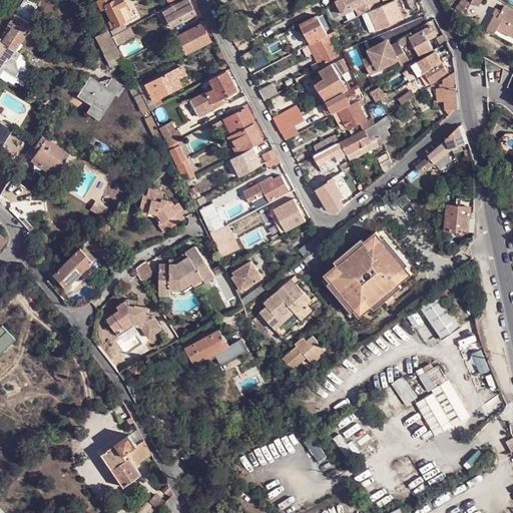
[(28,0),(25,0),(20,8),(31,16),(34,12),(31,10),(35,4),(28,0)]
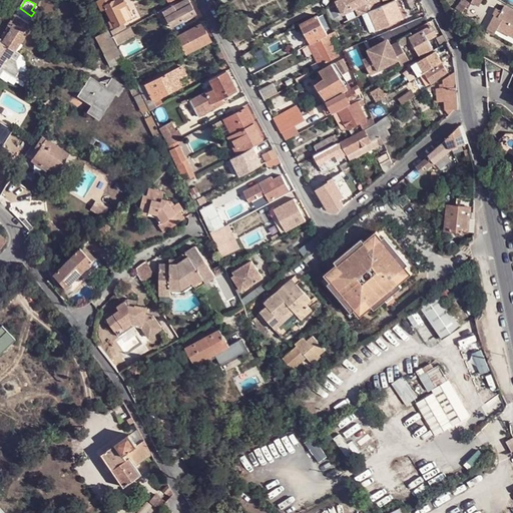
[(100,0),(98,1),(102,10),(107,9),(106,5),(114,1),(113,0),(100,0)]
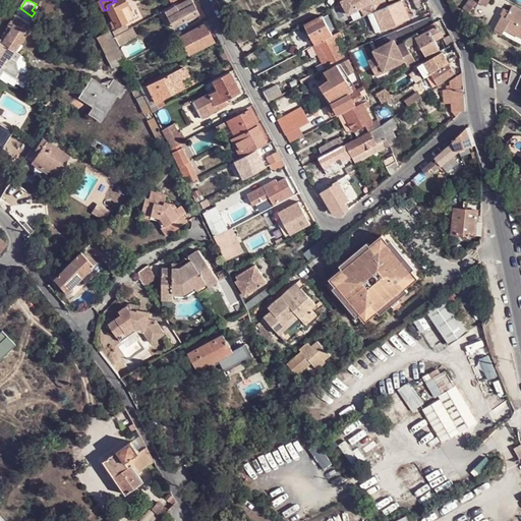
[(124,0),(116,0),(116,1),(108,5),(109,9),(114,19),(117,26),(127,21),(121,9),(127,6),(124,0)]
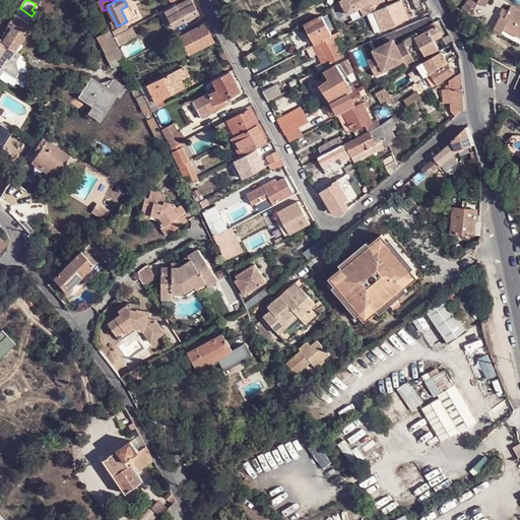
[(200,15),(191,0),(189,0),(177,6),(168,11),(170,14),(176,27),(185,23),(200,15)]
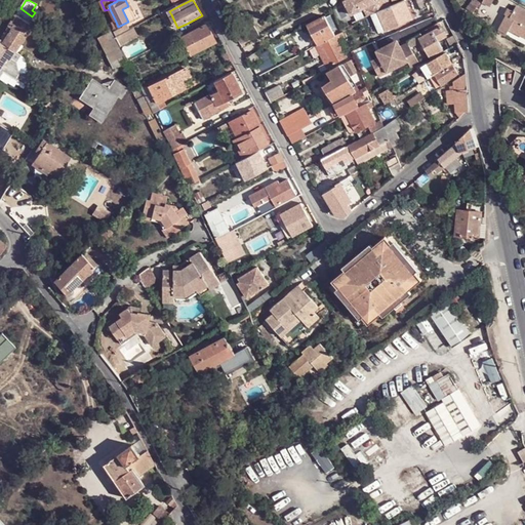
[(368,15),(372,13),(378,10),(392,5),(389,0),(348,0),(346,1),(353,14),(364,8),(368,15)]
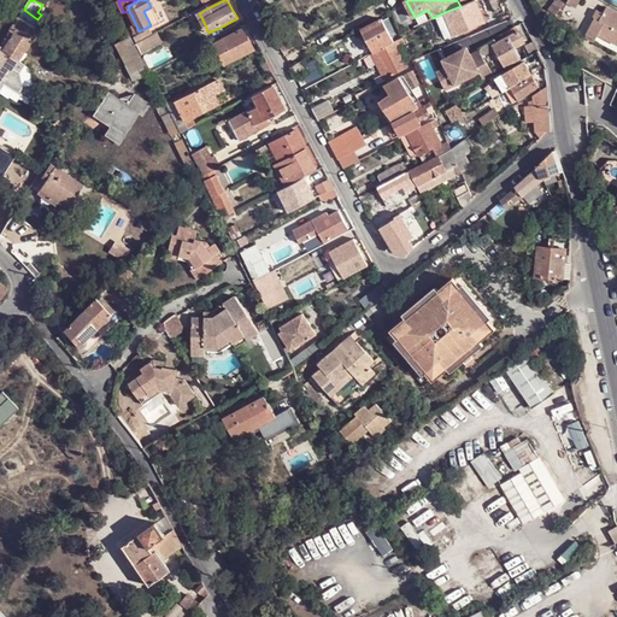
[(486,23),(476,0),(474,0),(460,6),(445,12),(451,29),(454,36),(486,23)]
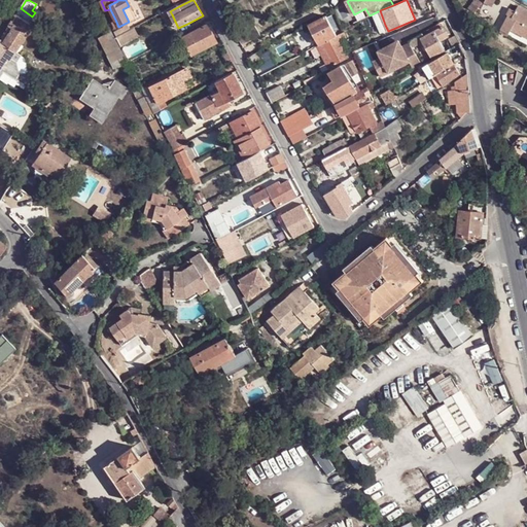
[(436,8),(434,3),(426,7),(428,11),(436,8)]
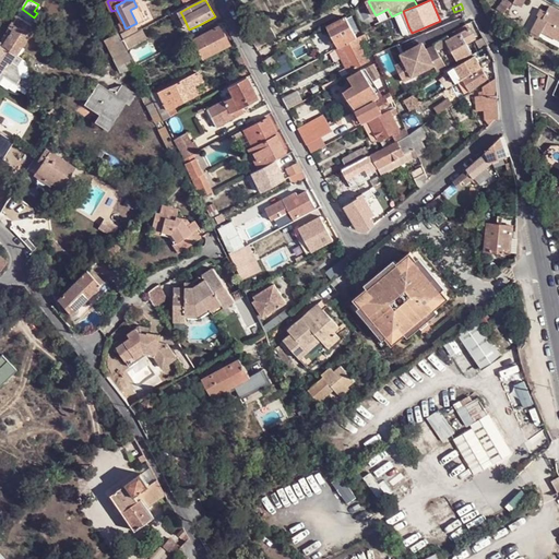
[(178,19),(182,15),(180,12),(190,7),(189,4),(175,12),(178,19)]
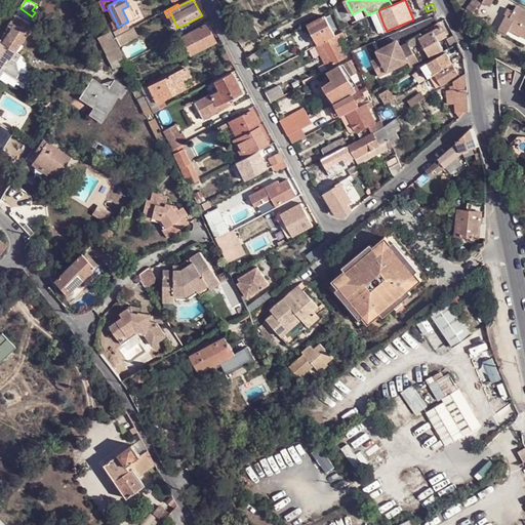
[(128,6),(122,9),(128,22),(135,18),(128,6)]
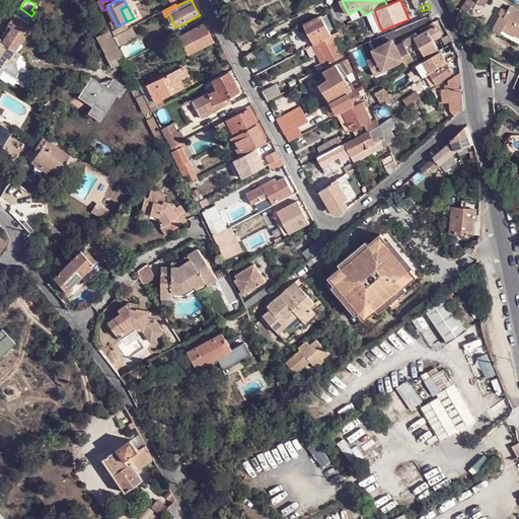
[(518,11),(509,6),(506,11),(504,17),(500,15),(495,24),(503,28),(502,29),(518,38),(518,11)]
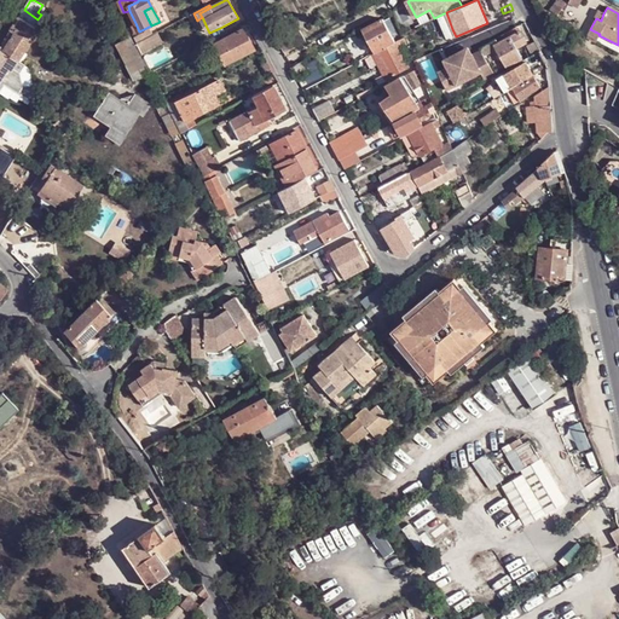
[(19,18),(40,30),(45,23),(38,19),(24,10),(19,18)]
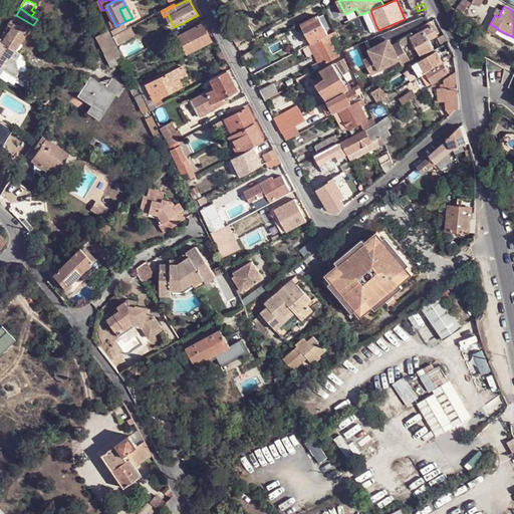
[(369,26),(375,24),(370,10),(364,13),(369,26)]
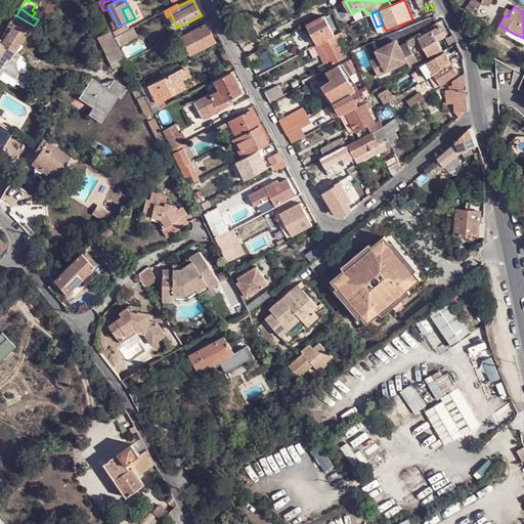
[(34,26),(16,15),(0,41),(13,50),(16,51),(34,26)]
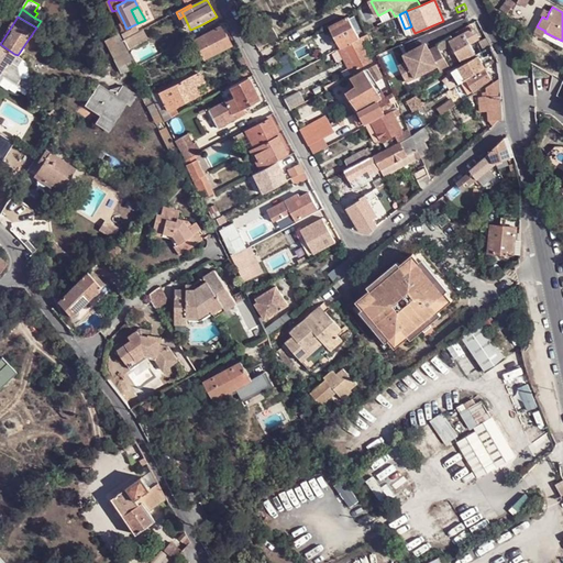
[(341,45),(359,35),(351,20),(350,18),(331,26),(341,45)]
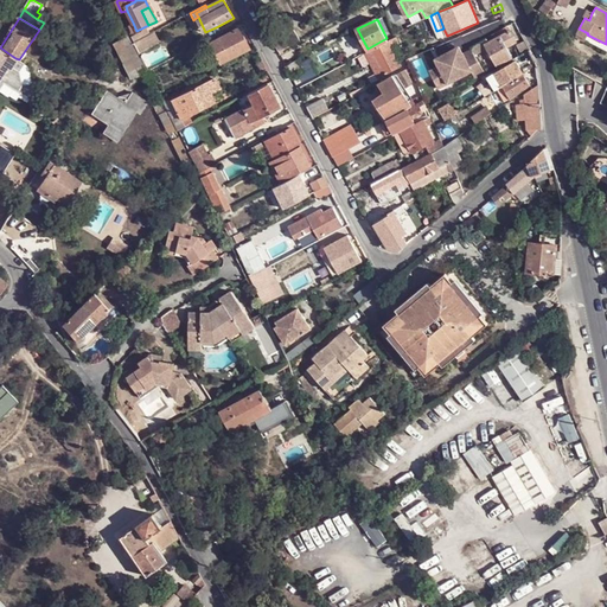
[(218,39),(230,61),(241,55),(250,50),(248,46),(240,29),(218,39)]
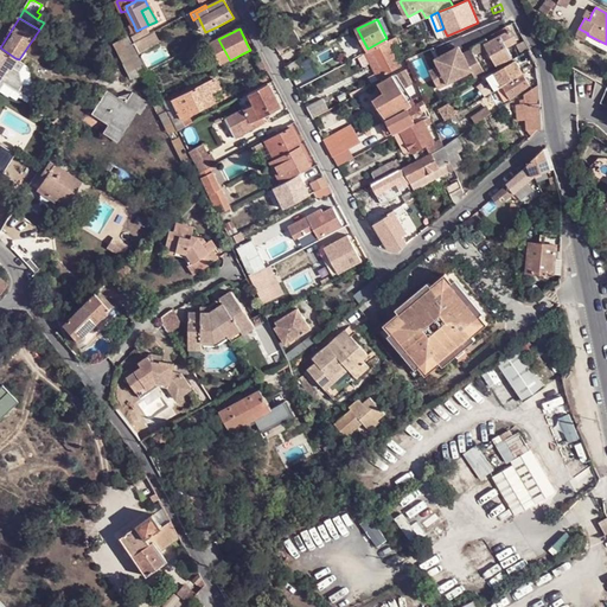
[(588,33),(579,29),(575,34),(585,40),(587,34),(588,33)]
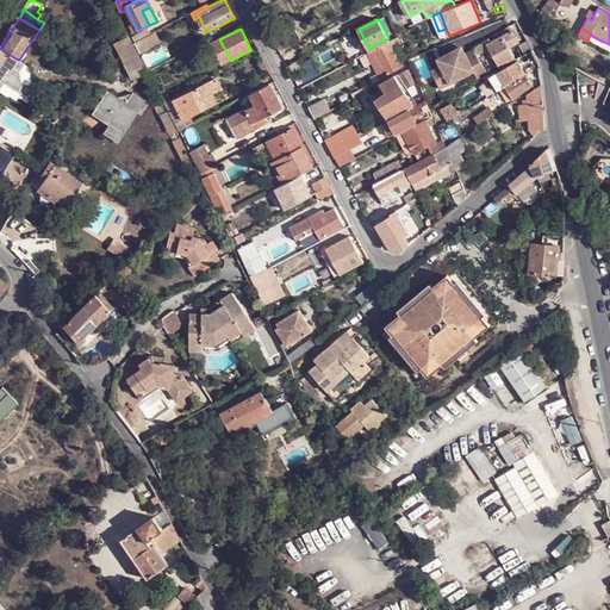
[(302,42),(296,31),(274,42),(281,54),(302,42)]
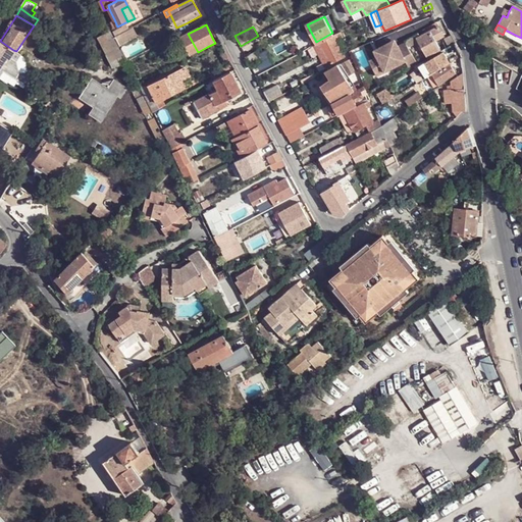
[(425,53),(427,56),(440,49),(436,41),(445,37),(439,28),(418,39),(422,47),(425,53)]
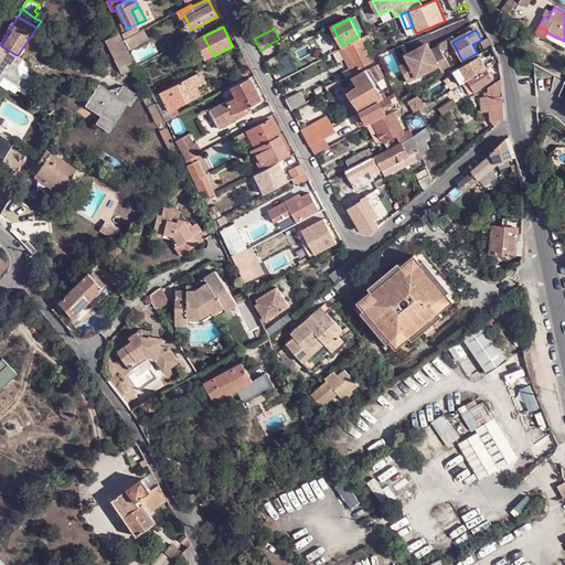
[(146,36),(145,31),(132,38),(135,42),(146,36)]
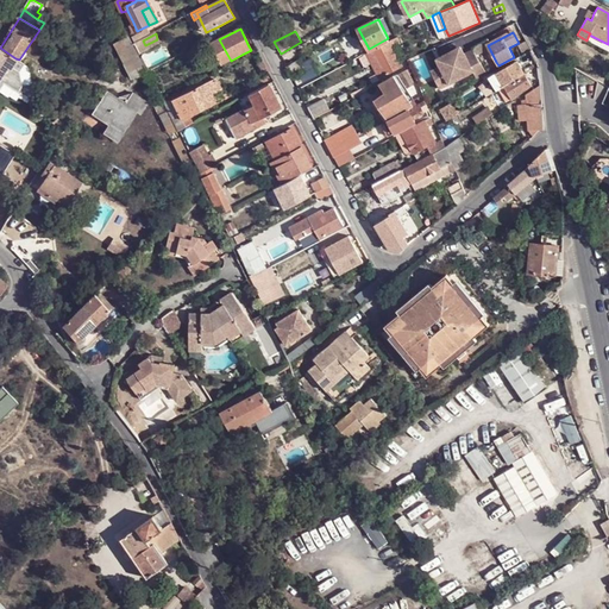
[(394,50),(402,45),(397,36),(387,42),(388,43),(390,48),(391,46),(394,50)]
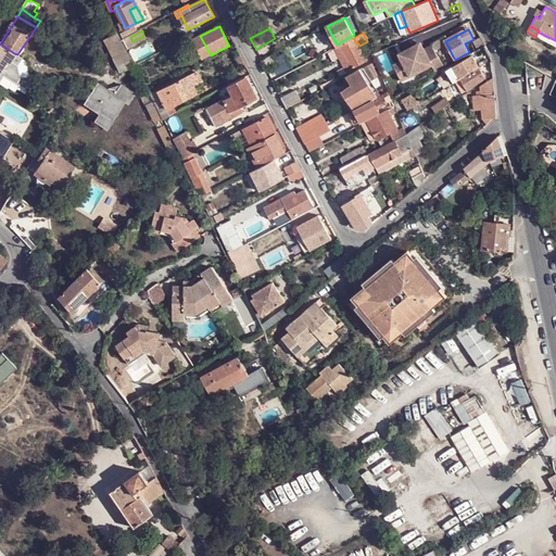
[(192,40),(203,59),(211,55),(200,36),(192,40)]
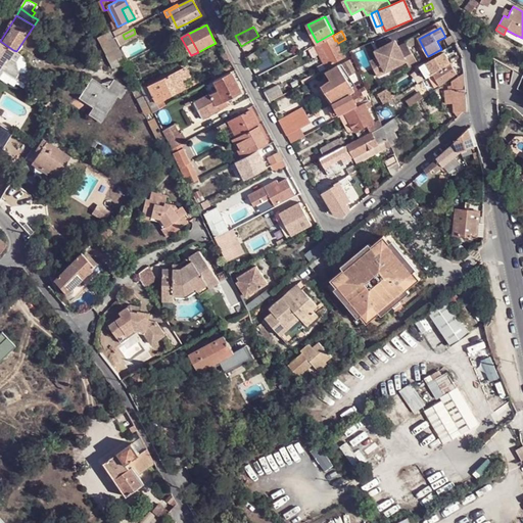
[(457,42),(453,35),(449,37),(445,39),(450,46),(453,45),(457,42)]
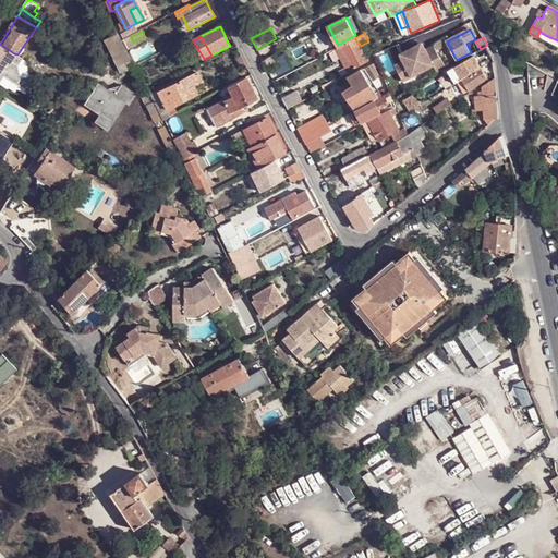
[(108,47),(114,59),(126,52),(121,39),(108,46),(108,47)]
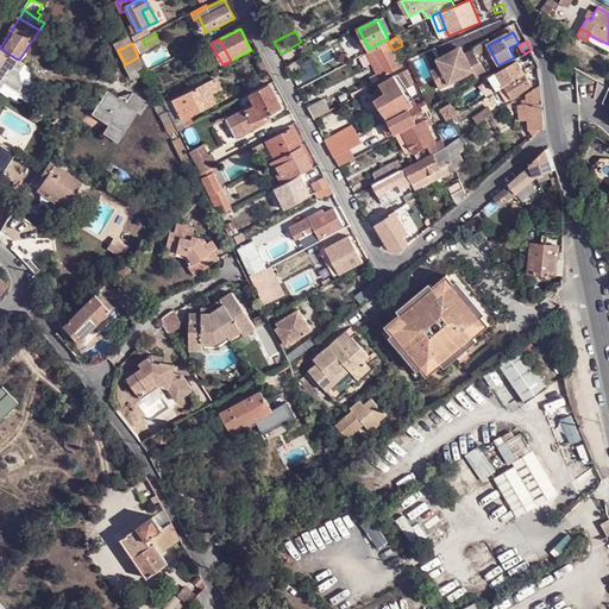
[(390,48),(388,43),(375,51),(377,56),(390,48)]
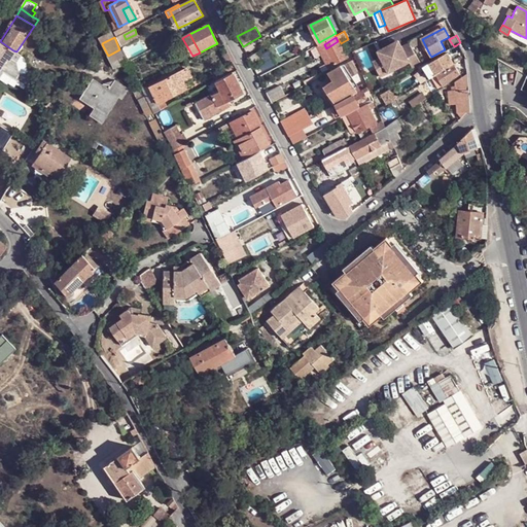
[(334,66),(348,58),(341,43),(339,40),(338,41),(326,48),(325,49),(325,51),(334,66)]
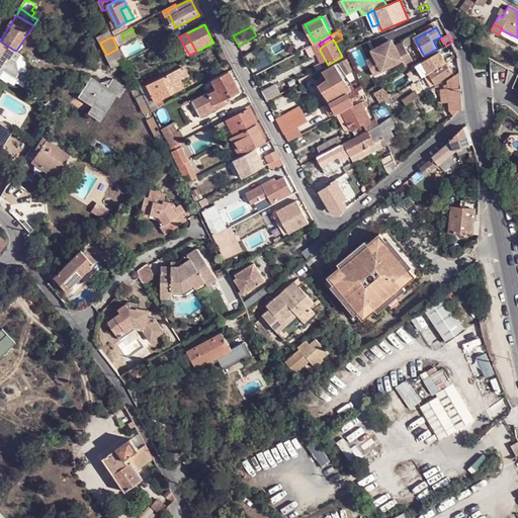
[(16,51),(13,50),(0,40),(0,71),(1,70),(16,79),(19,74),(17,61),(12,57),(16,51)]
